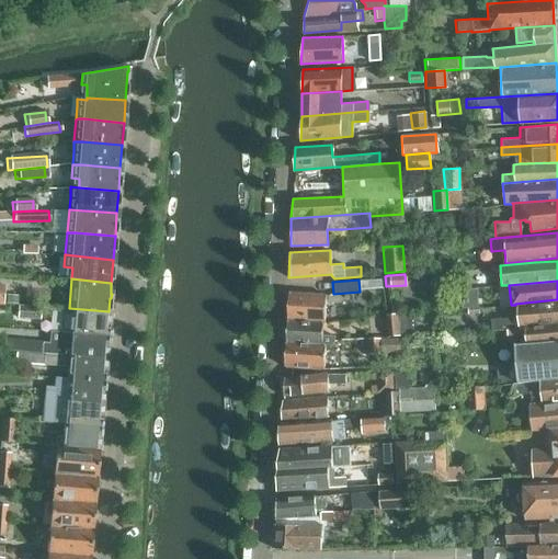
[(460,308),(470,307),(469,287),(459,288),(460,308)]
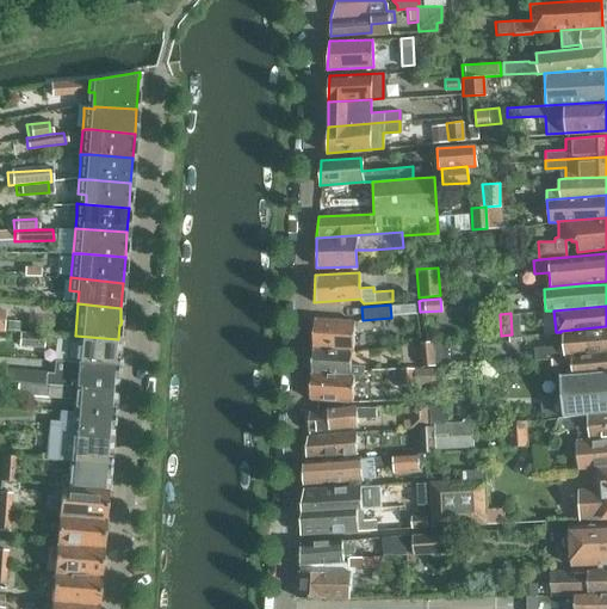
[(4,326),(18,328),(19,319),(5,318),(4,325),(4,326)]
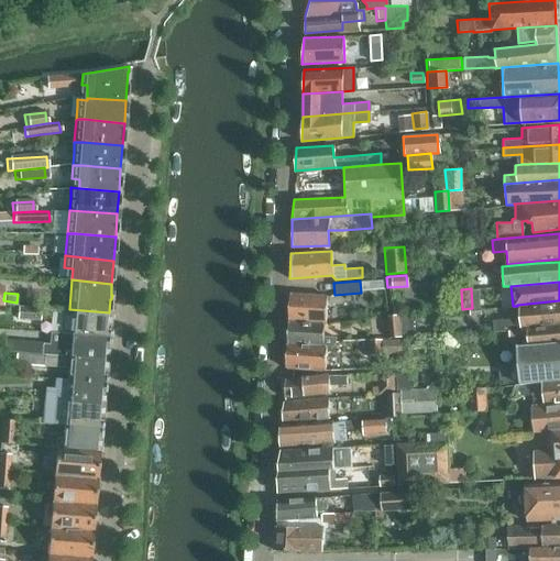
[(287,320),(325,323),(327,295),(289,293),(287,320)]
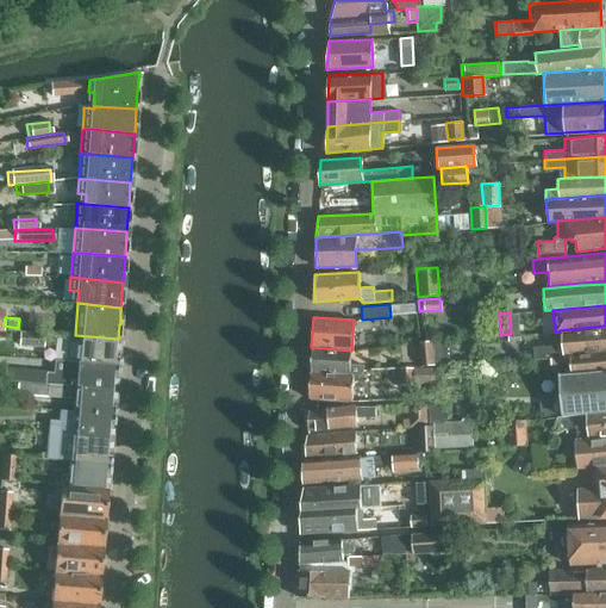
[(605,326),(560,330),(560,332),(561,345),(532,347),(532,358),(549,358),(549,357),(605,352),(605,326)]
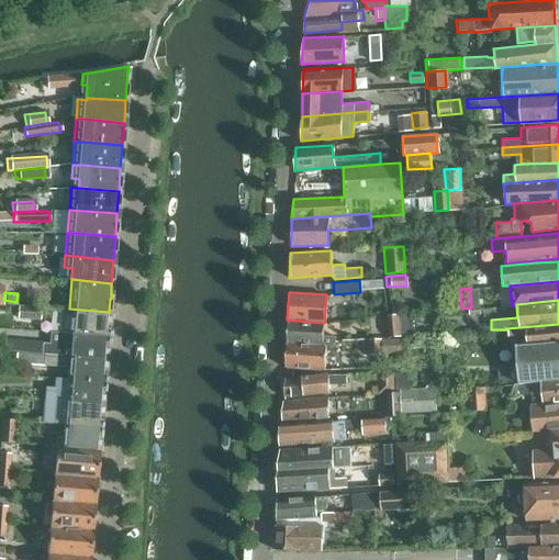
[(38,320),(40,306),(17,305),(14,317),(38,320)]
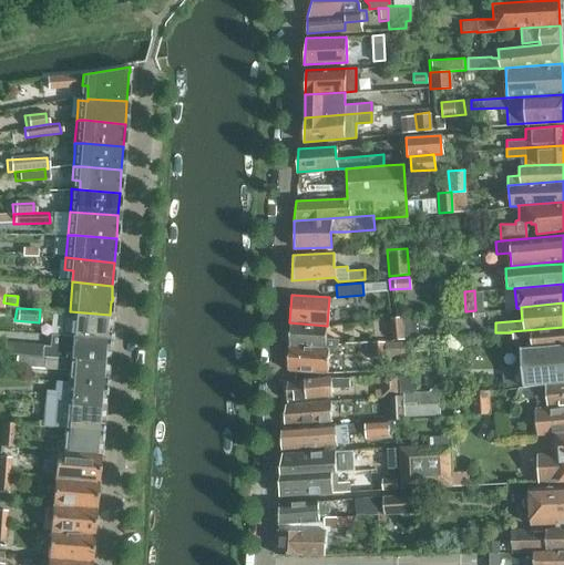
[(110,315),(70,311),(61,311),(60,322),(72,324),(71,335),(108,338),(110,315)]
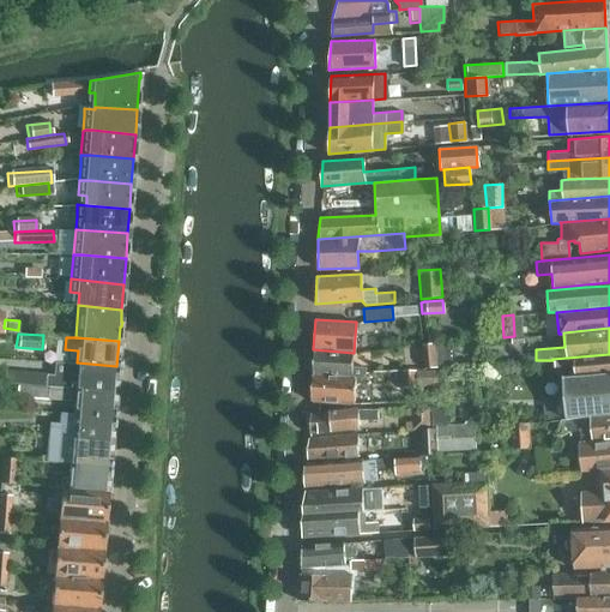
[(428,342),(421,341),(418,345),(420,369),(450,367),(450,341),(428,342)]
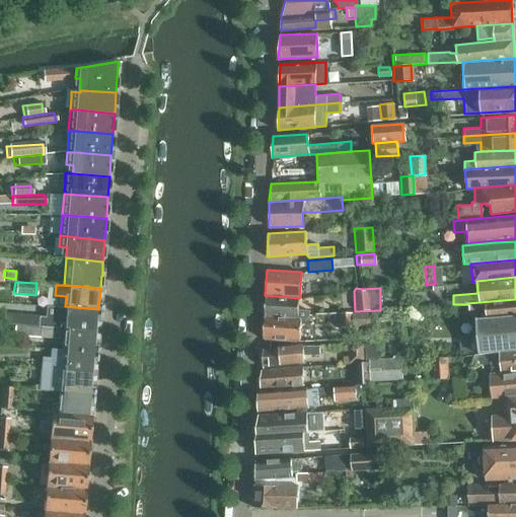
[(299,298),(265,295),(264,316),(299,318),(300,318),(308,318),(308,310),(297,309),(298,298),(299,299),(299,298)]
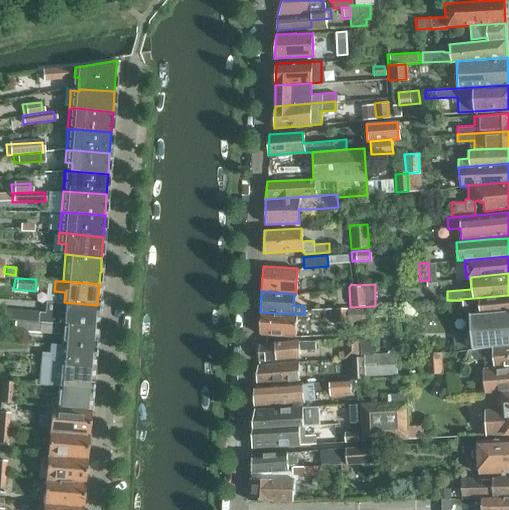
[(508,295),(461,299),(461,300),(462,307),(478,306),(479,313),(508,310),(508,295)]
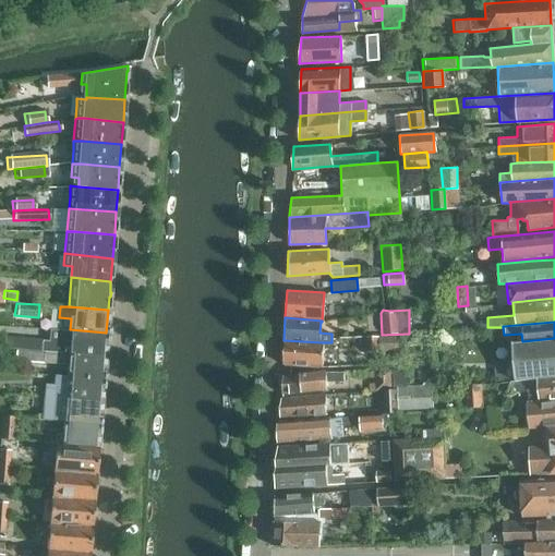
[(106,333),(70,329),(56,328),(55,340),(40,339),(40,350),(105,355),(106,333)]
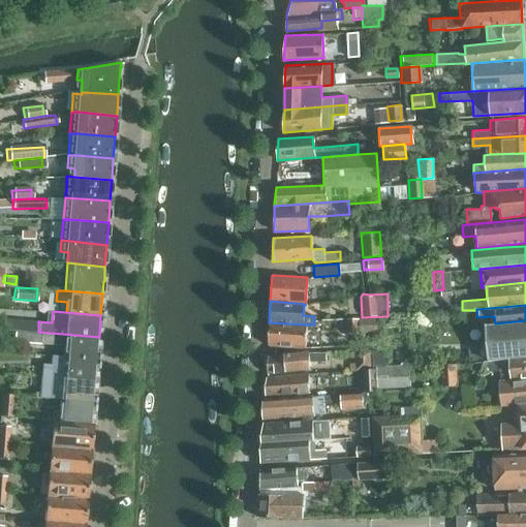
[(375,332),(375,318),(358,318),(358,332),(375,332)]
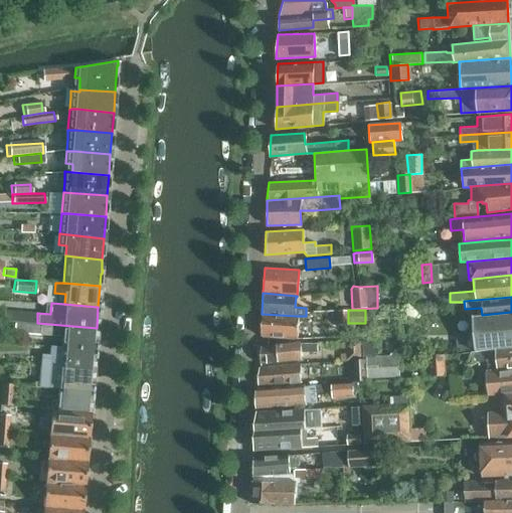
[(15,321),(33,323),(34,313),(16,311),(15,321)]
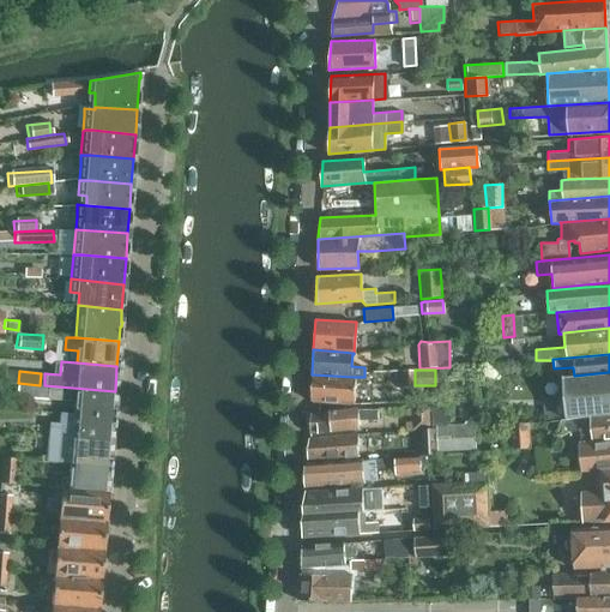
[(414,371),(399,372),(400,389),(414,388),(414,371)]
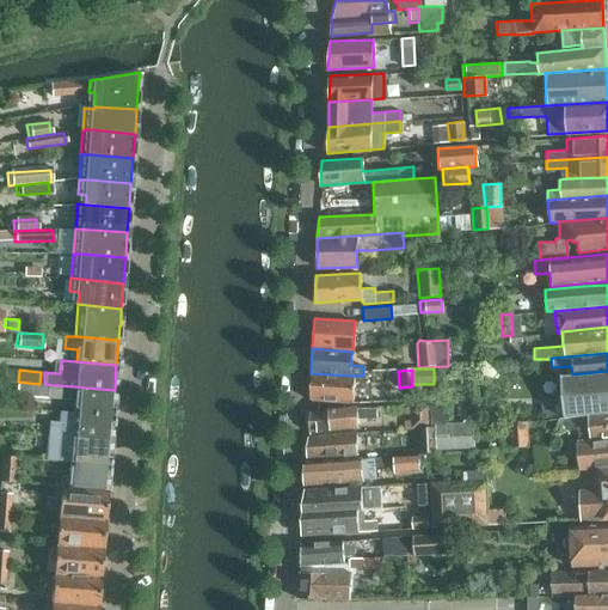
[(607,371),(572,374),(562,376),(562,374),(559,374),(562,395),(539,396),(541,418),(557,418),(607,413),(607,371)]
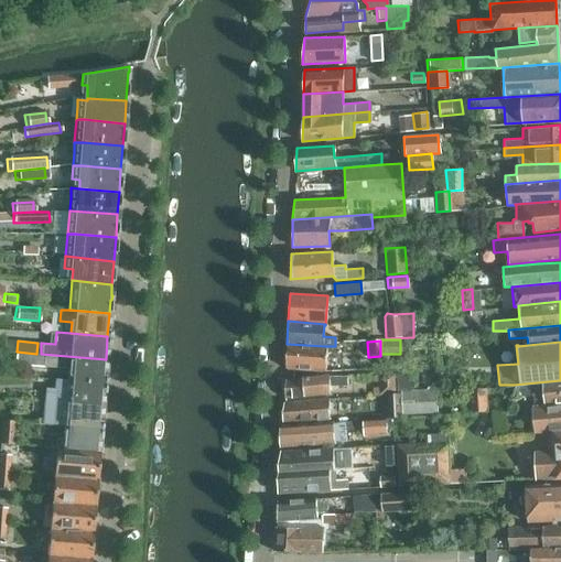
[(326,346),(325,346),(287,344),(284,368),(324,370),(326,346)]
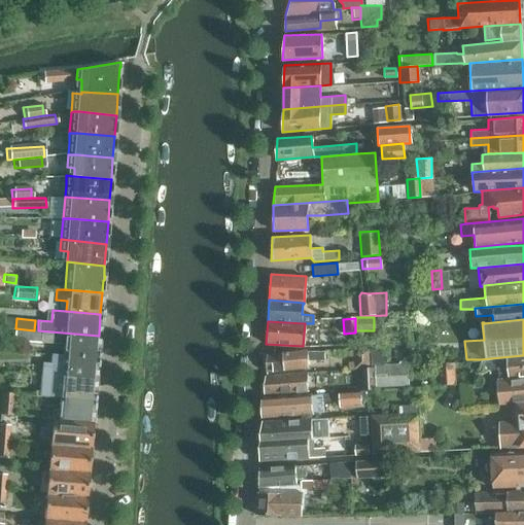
[(34,330),(15,328),(13,328),(12,340),(39,342),(63,344),(62,354),(97,357),(99,336),(38,330),(34,330)]
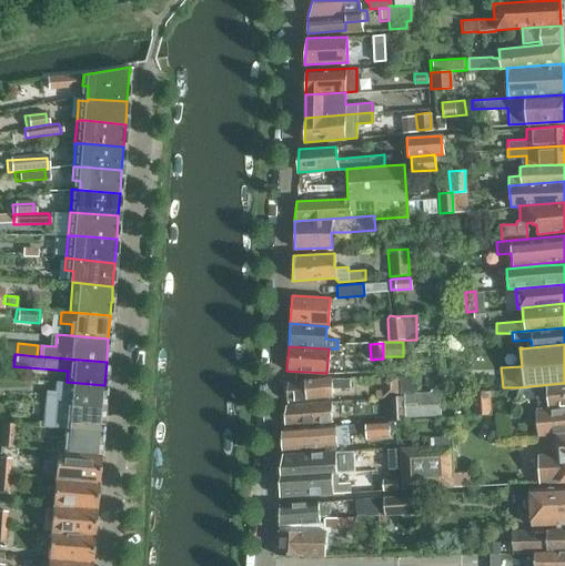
[(389,397),(397,396),(396,375),(373,376),(373,383),(381,383),(381,388),(373,388),(373,398),(382,397),(382,395),(389,395),(389,397)]
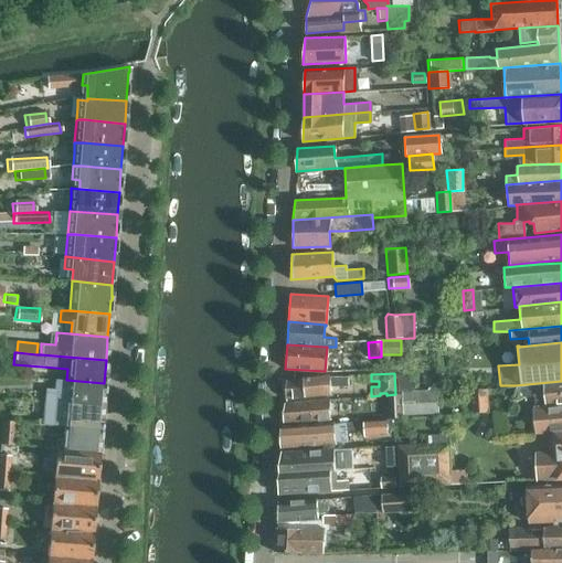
[(395,373),(394,373),(395,394),(401,394),(402,416),(402,414),(437,412),(436,389),(410,390),(410,373),(396,374),(395,373)]
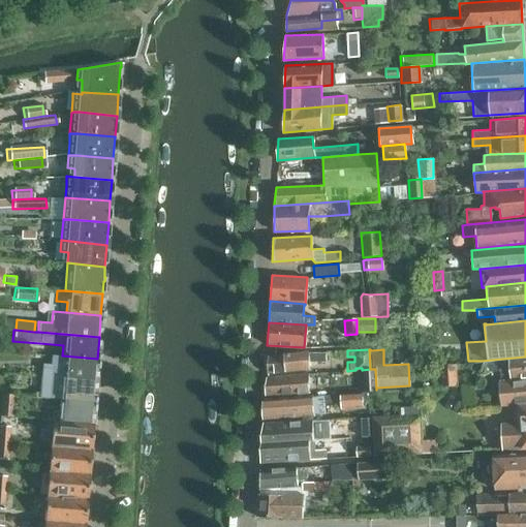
[(325,362),(325,352),(308,351),(283,353),(267,355),(266,372),(309,368),(309,361),(325,362)]
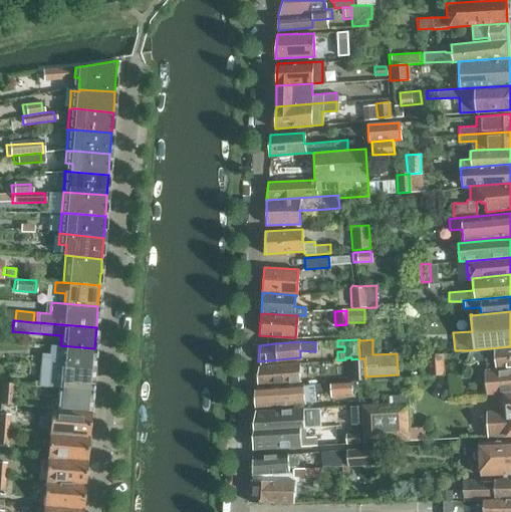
[(93,366),(94,348),(60,345),(49,344),(48,353),(39,352),(38,364),(92,368),(93,366)]
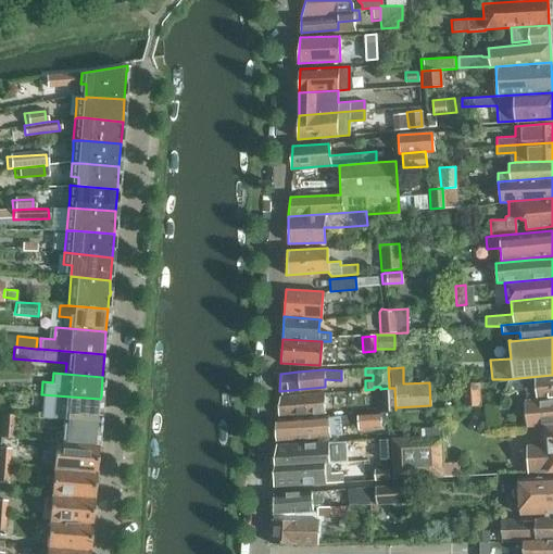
[(525,400),(552,397),(552,375),(506,379),(507,391),(524,388),(525,399),(525,400)]
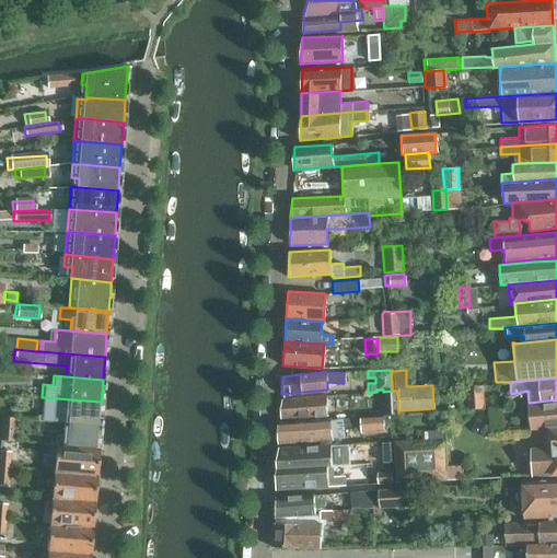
[(467,408),(483,407),(482,384),(465,385),(467,408)]
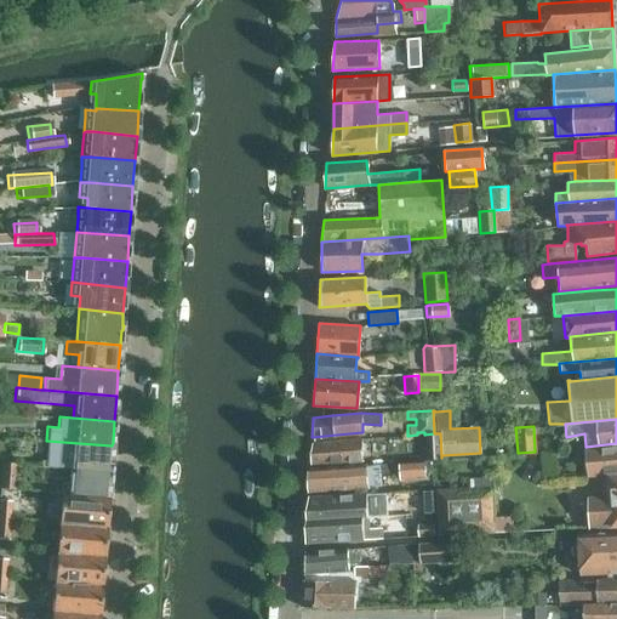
[(434,433),(424,435),(424,459),(441,458),(440,433),(434,433)]
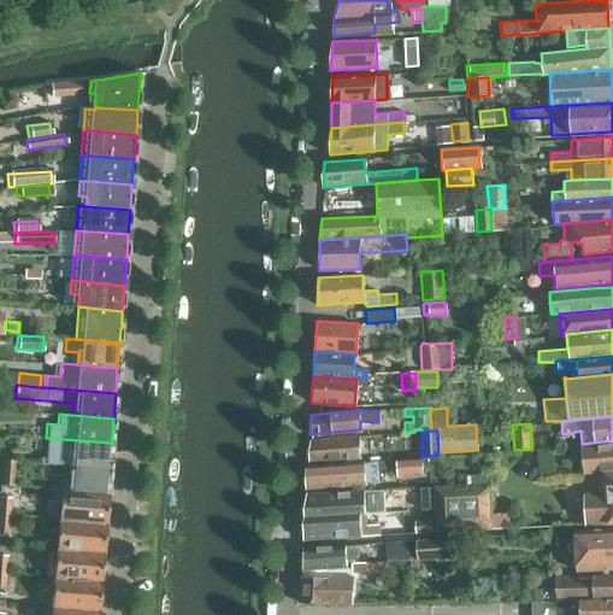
[(307,461),(359,458),(359,437),(310,440),(307,461)]
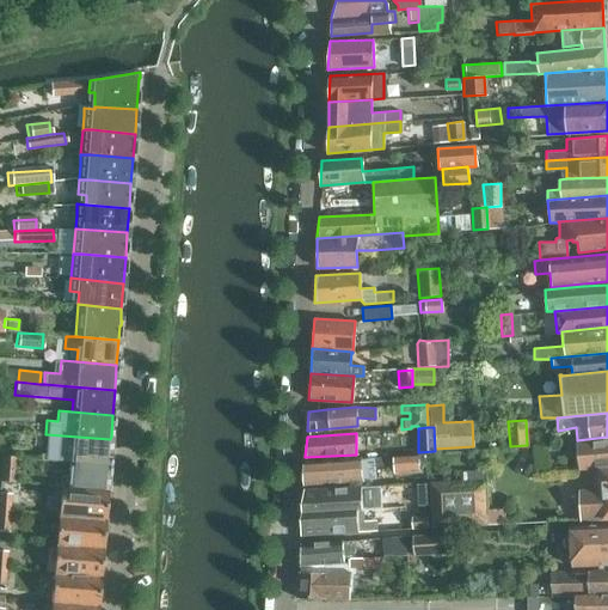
[(43,458),(68,461),(109,464),(110,439),(45,434),(43,458)]
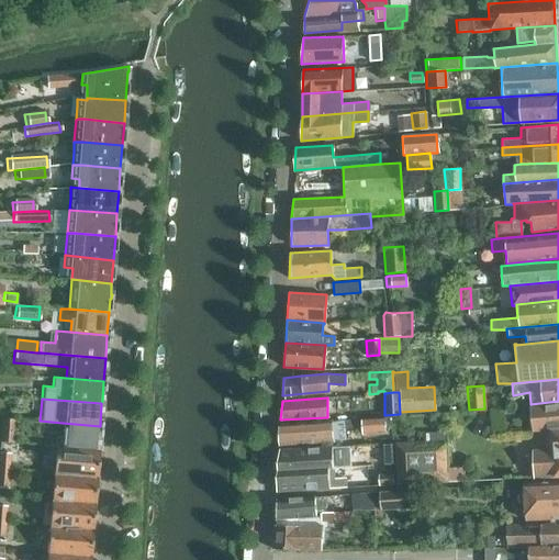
[(558,401),(530,404),(530,403),(528,404),(532,432),(544,430),(544,429),(558,428),(558,401)]
